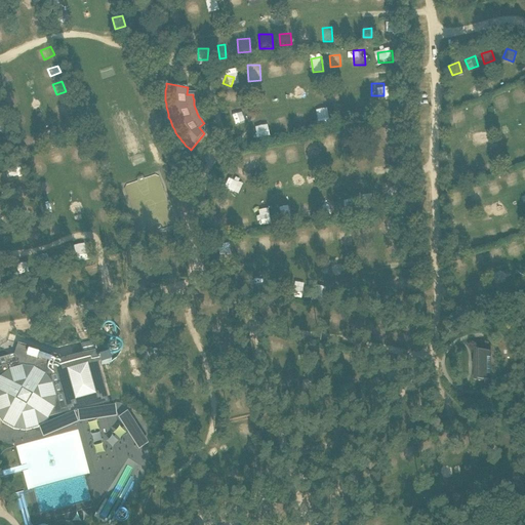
[(227,105),(243,102),(241,89),(225,92),(227,105)]
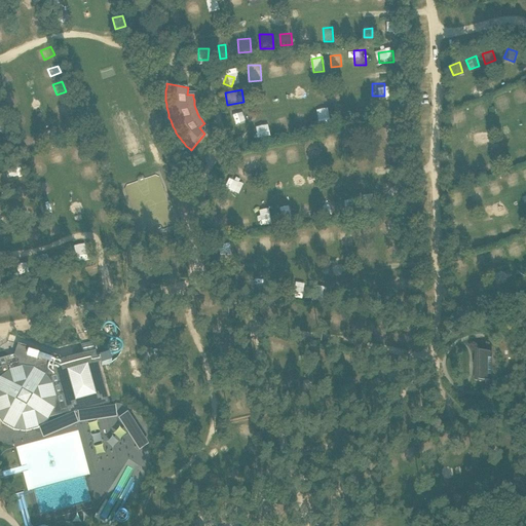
[(365,100),(355,101),(358,115),(367,114),(365,100)]
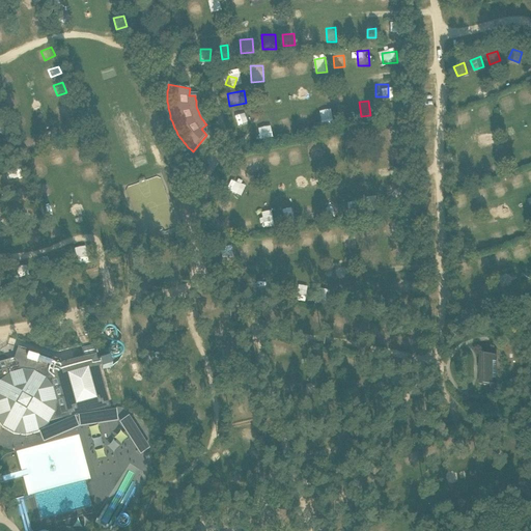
[(230,111),(234,122),(251,117),(248,106),(230,111)]
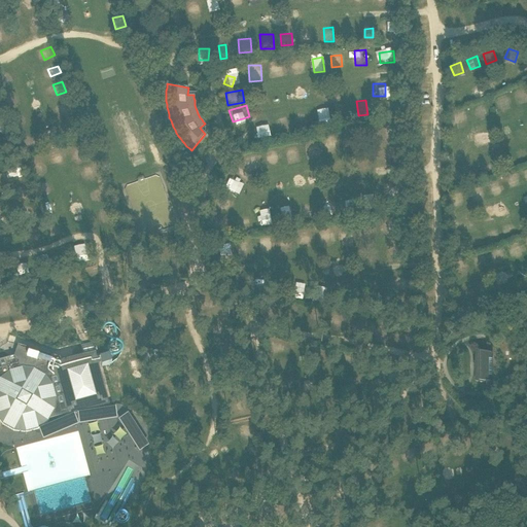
[(345,105),(334,107),(337,123),(348,119),(345,105)]
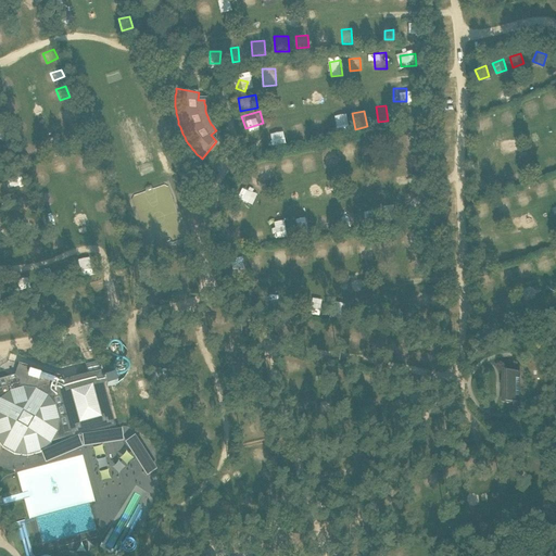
[(331,117),(337,134),(348,130),(343,114),(331,117)]
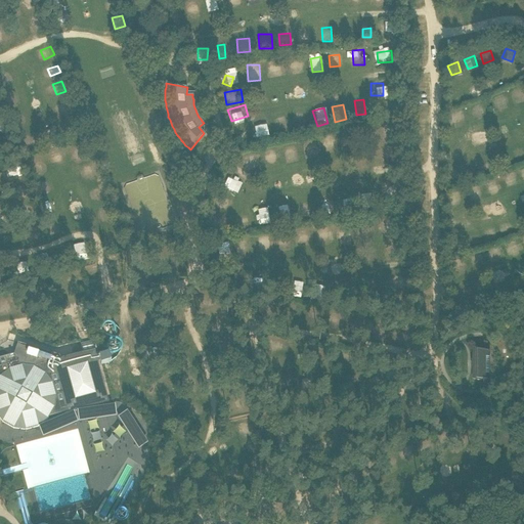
[(272,118),(274,133),(288,131),(286,117),(272,118)]
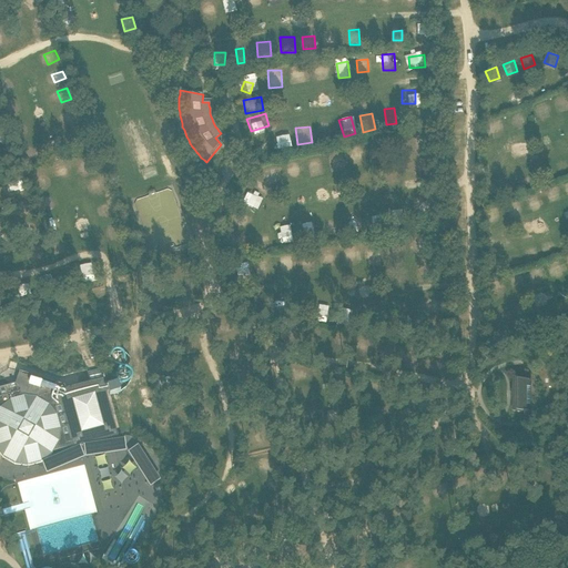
[(331,128),(318,128),(318,139),(331,138),(331,128)]
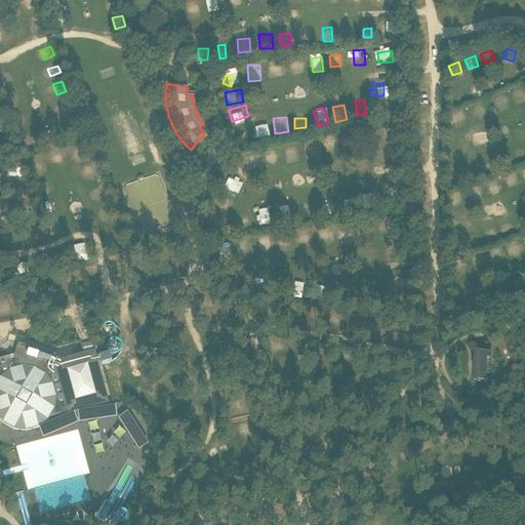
[(64,120),(59,130),(74,136),(78,126),(64,120)]
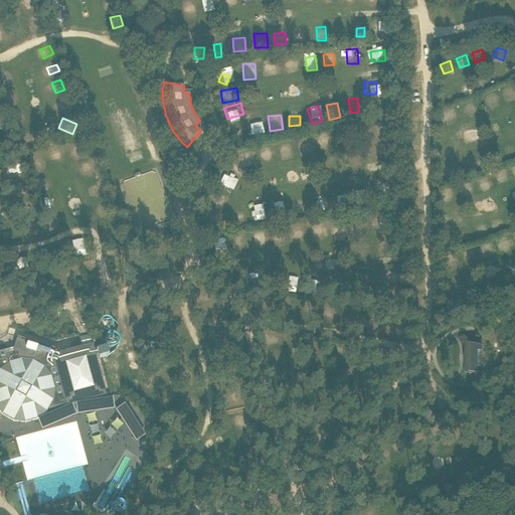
[(248,122),(251,136),(260,134),(256,120),(248,122)]
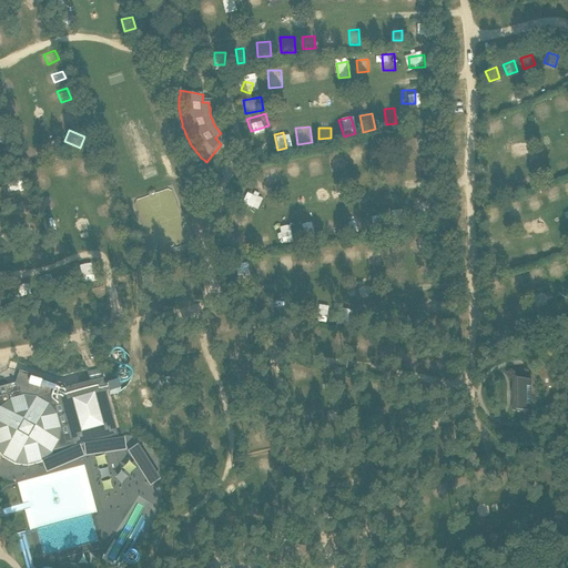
[(48,154),(61,151),(57,139),(44,143),(48,154)]
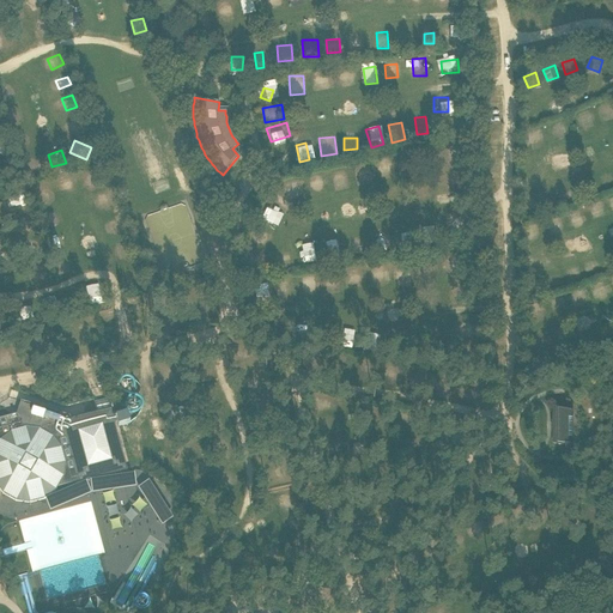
[(400,156),(402,167),(414,164),(412,153),(400,156)]
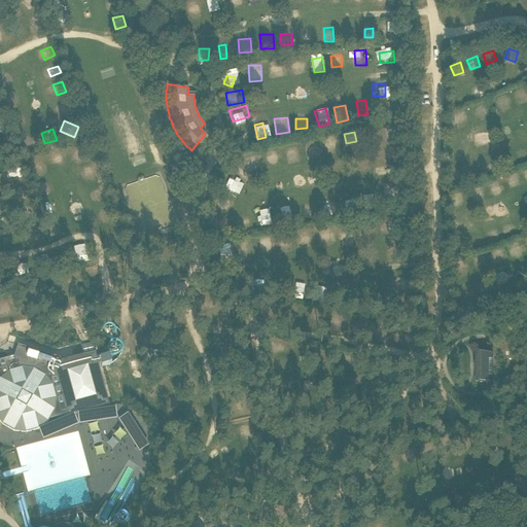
[(335,136),(323,139),(325,148),(337,146),(335,136)]
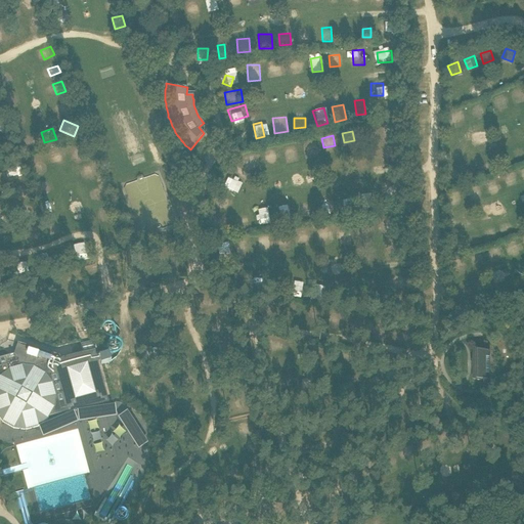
[(302,141),(303,157),(315,157),(314,141),(302,141)]
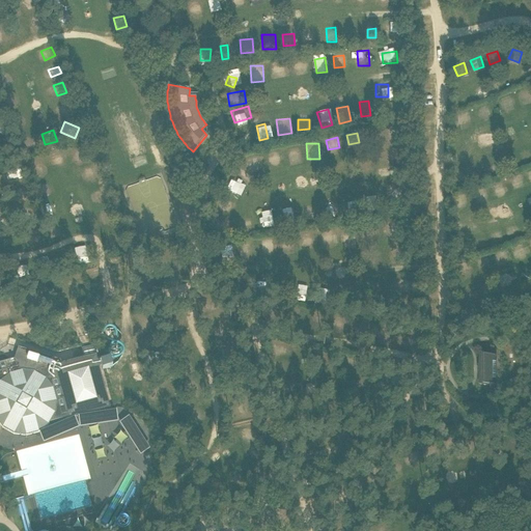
[(286,147),(288,162),(301,160),(299,145),(286,147)]
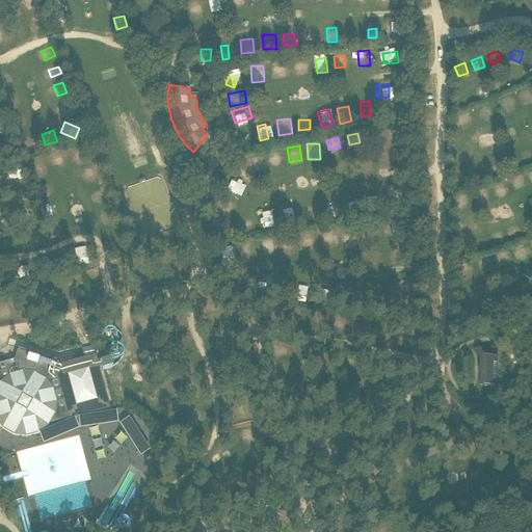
[(406,149),(391,152),(392,161),(407,158),(406,149)]
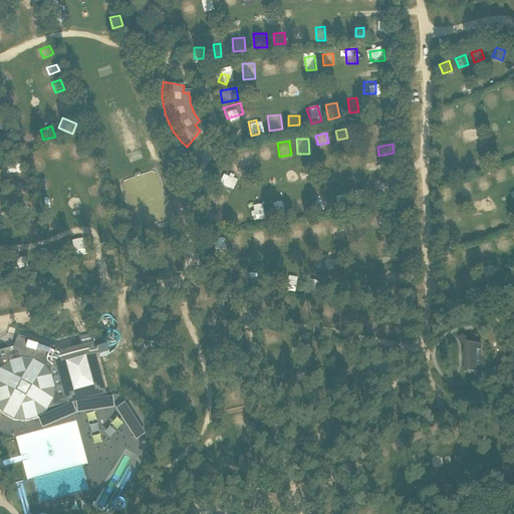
[(58,147),(48,150),(52,164),(62,161),(58,147)]
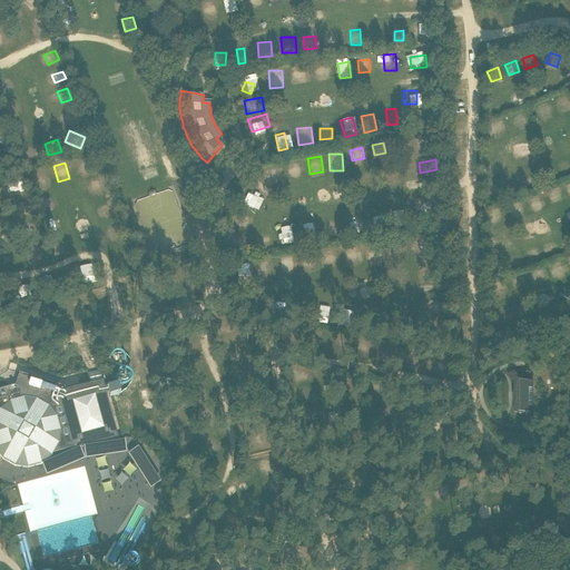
[(290,176),(300,174),(297,163),(286,165),(290,176)]
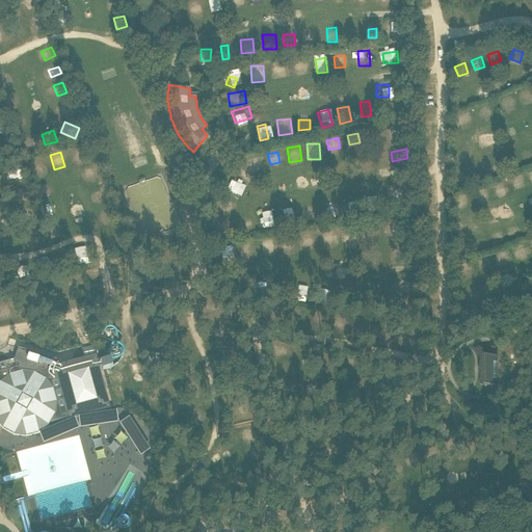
[(247,160),(253,169),(260,165),(256,156),(247,160)]
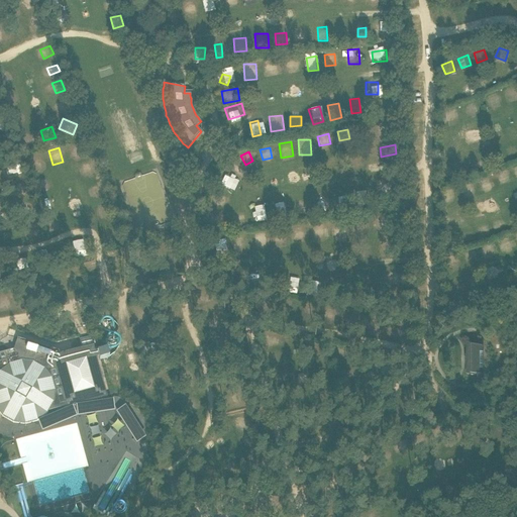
[(32,168),(43,165),(40,153),(29,157),(32,168)]
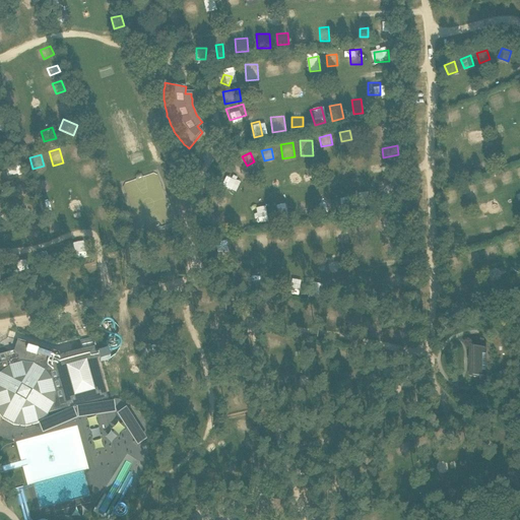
[(80,165),(82,177),(98,174),(95,163),(80,165)]
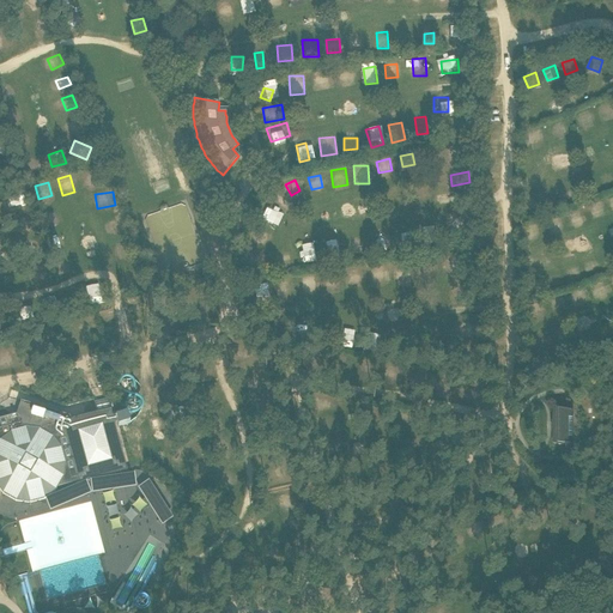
[(268,207),(265,216),(274,220),(278,211),(268,207)]
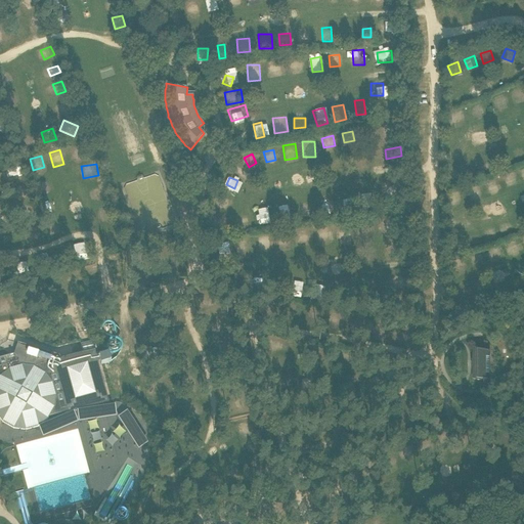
[(91,190),(95,203),(108,198),(103,185),(91,190)]
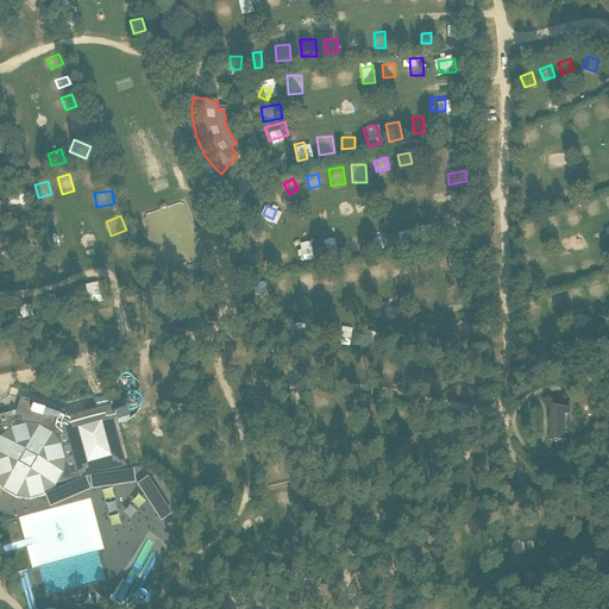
[(18,231),(33,230),(32,217),(17,218),(18,231)]
